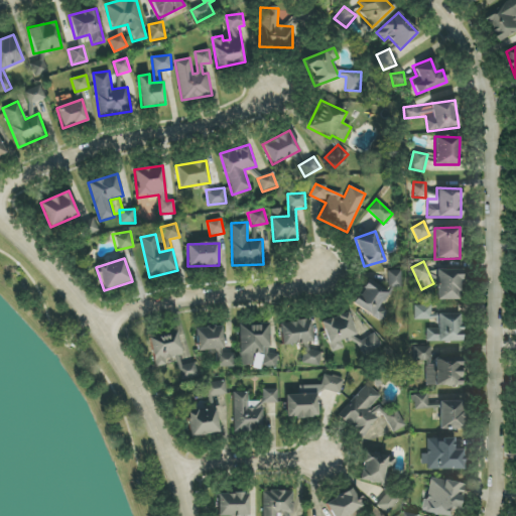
[(436,269),(436,299),(461,299),(460,269),(436,269)]
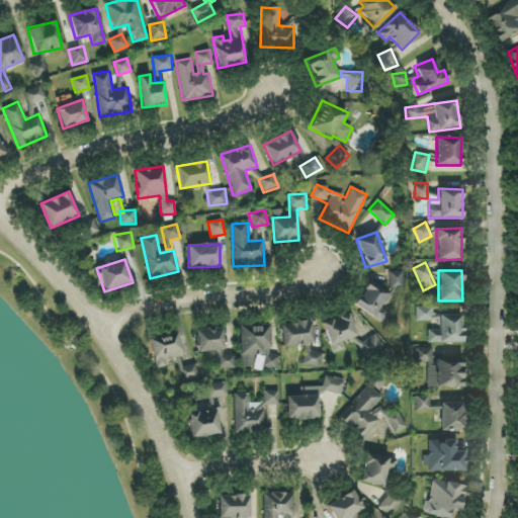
[(403,272),(389,272),(389,287),(403,288),(403,272)]
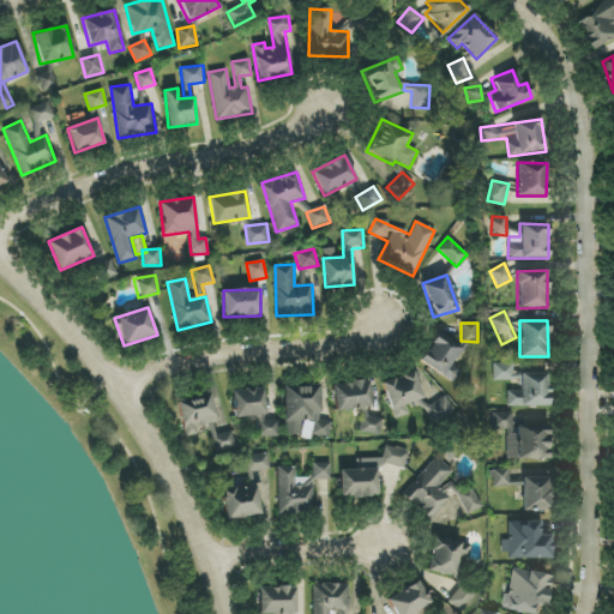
[(461,372),(450,363),(462,350),(439,332),(419,359),(451,385),(461,372)]
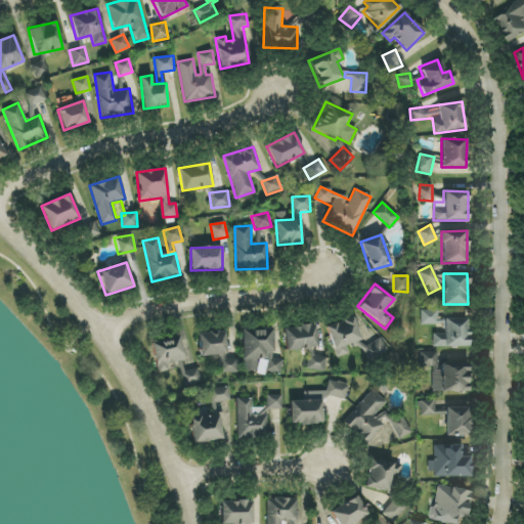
[(437,310),(420,310),(420,324),(437,324),(437,310)]
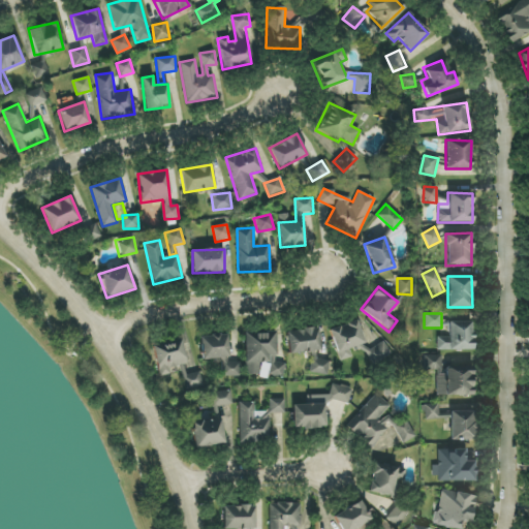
[(339,362),(352,358),(349,349),(363,345),(369,364),(391,358),(385,342),(366,349),(356,320),(329,330),(339,362)]
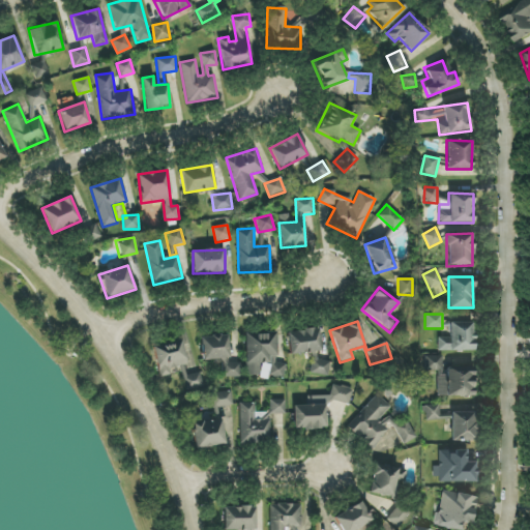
[(437,351),(474,351),(474,323),(449,323),(449,337),(437,337),(437,351)]
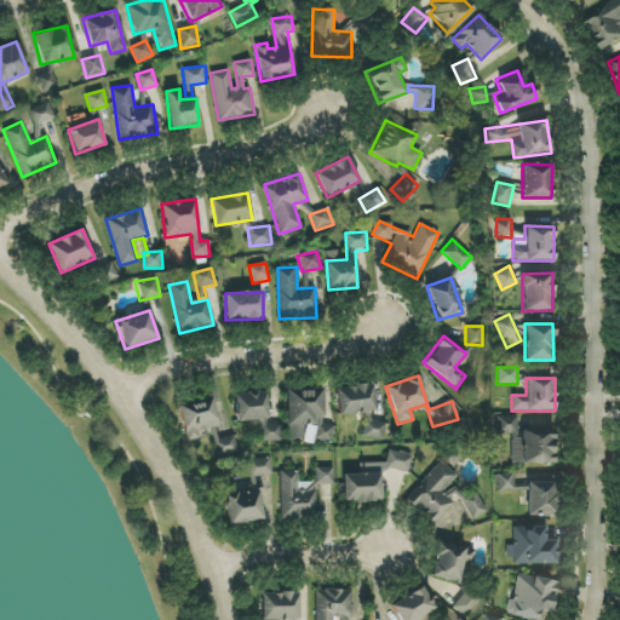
[(337,413),(375,412),(374,385),(336,388),(337,413)]
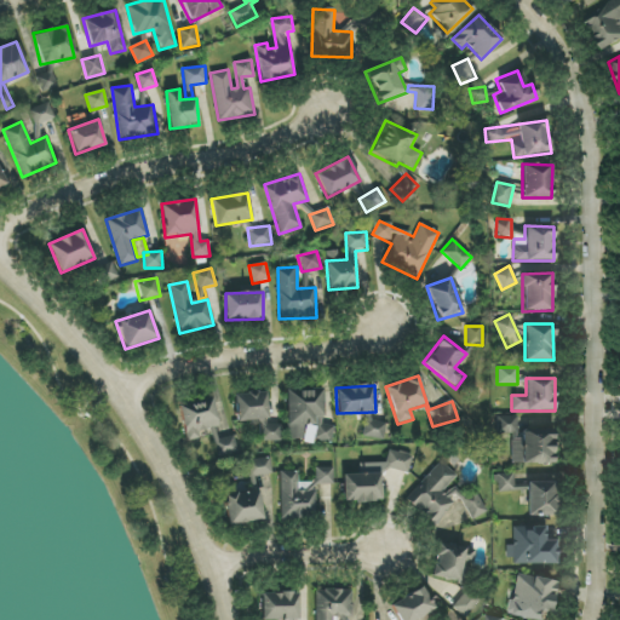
[(287,390),(287,441),(332,441),(332,425),(322,425),(322,390),(287,390)]
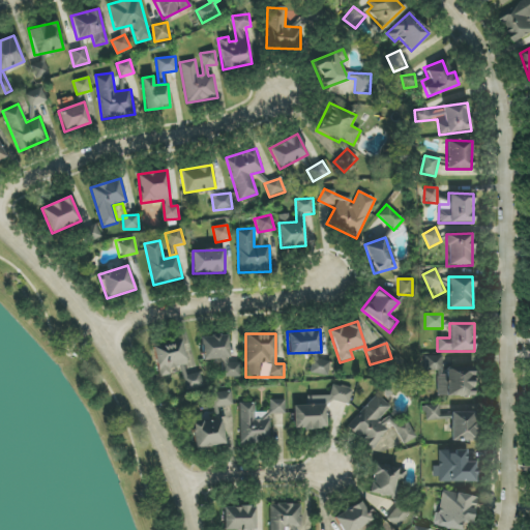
[(223,377),(240,377),(240,362),(229,362),(228,335),(201,336),(201,360),(222,359),(223,377)]
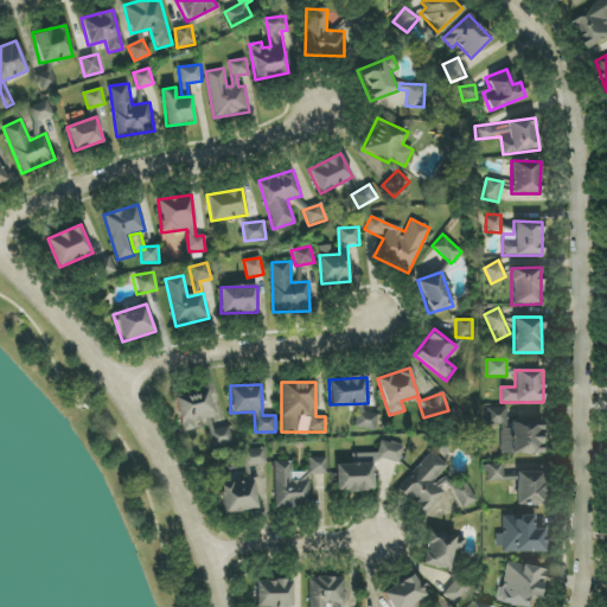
[(208,389),(174,397),(183,433),(195,429),(193,423),(215,417),(208,389)]
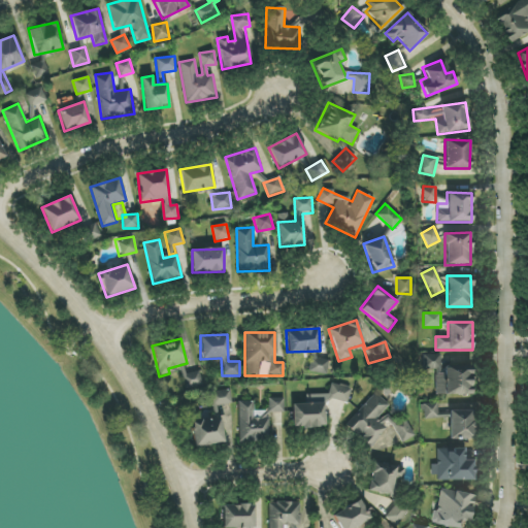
[(316,359),(316,351),(311,351),(310,372),(324,373),(325,359),(316,359)]
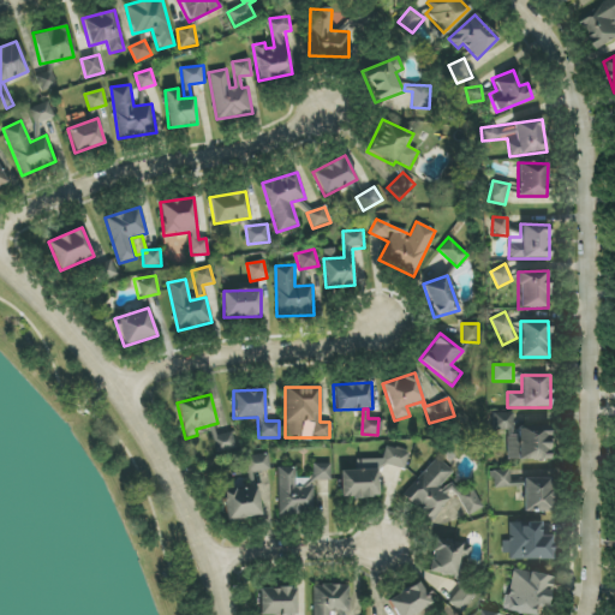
[(491,413),(491,430),(512,430),(512,413),(491,413)]
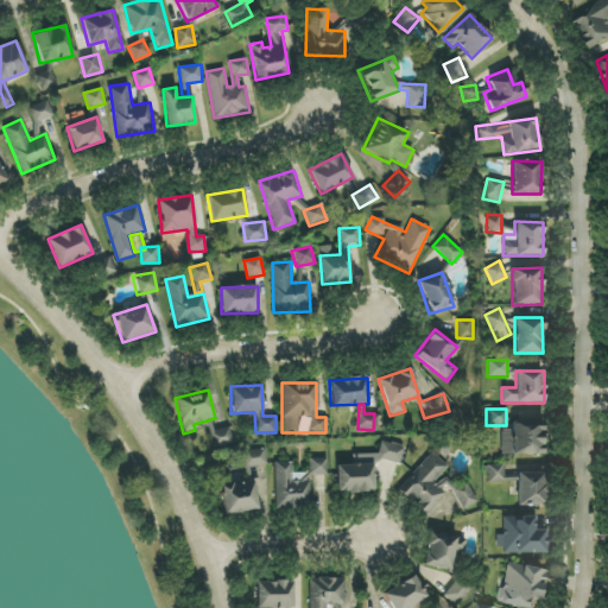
[(501,455),(544,454),(543,420),(512,422),(512,431),(500,432),(501,455)]
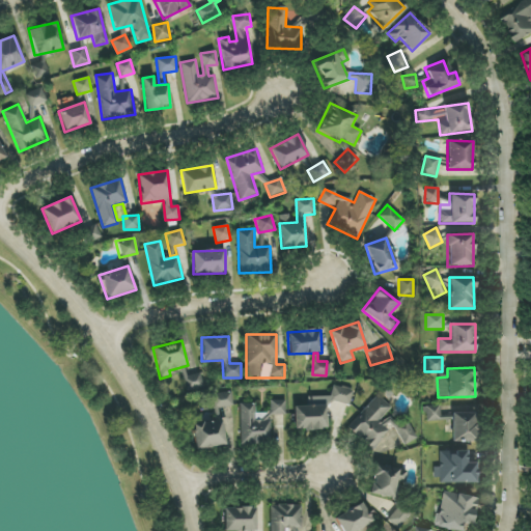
[(186,391),(203,388),(201,373),(183,375),(186,391)]
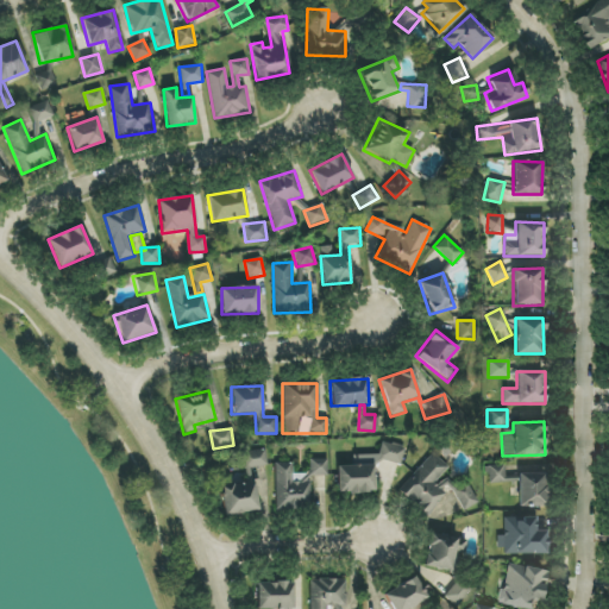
[(337,466),(338,494),(374,493),(372,463),(402,463),(402,445),(380,445),(381,454),(352,456),(352,466),(337,466)]
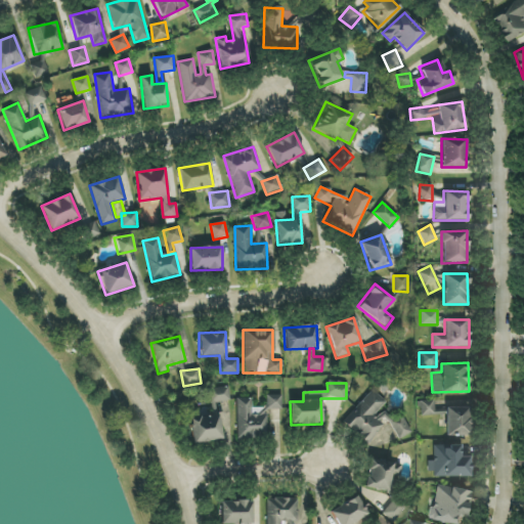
[(379,453),(395,436),(376,418),(388,405),(373,390),(344,420),(379,453)]
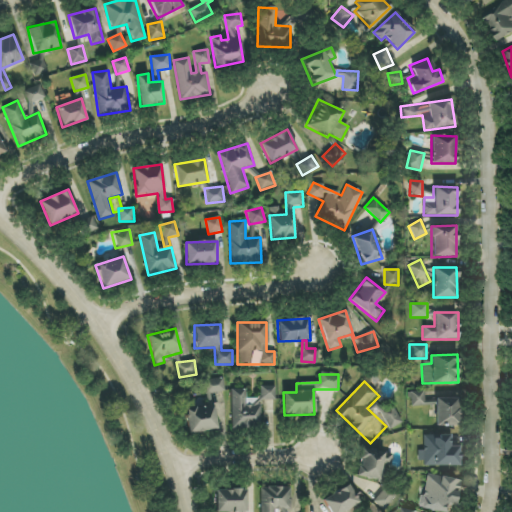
[(275,386),(260,386),(260,400),(275,400),(275,386)]
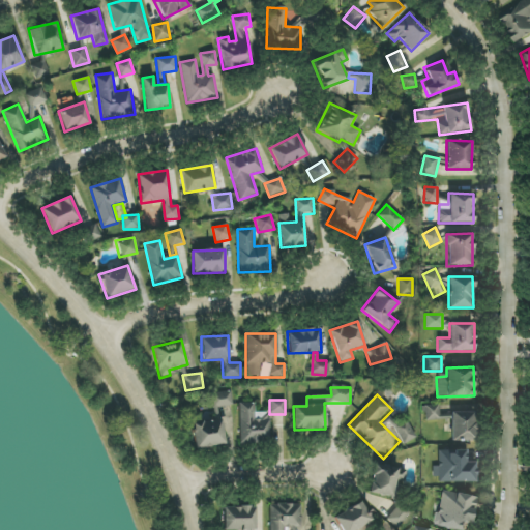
[(255,403),(239,403),(239,443),(269,443),(270,412),(255,412),(255,403)]
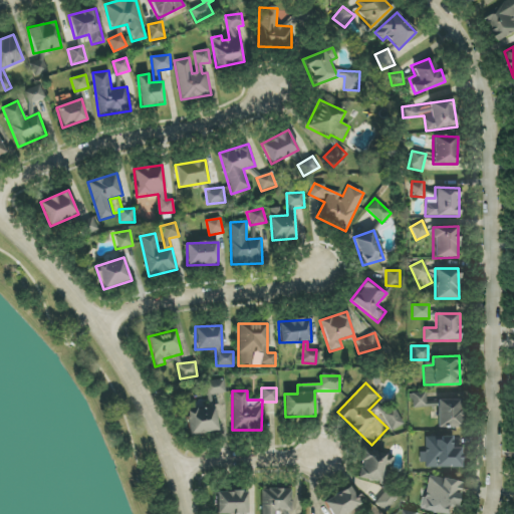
[(412,394),(413,408),(427,407),(426,393),(412,394)]
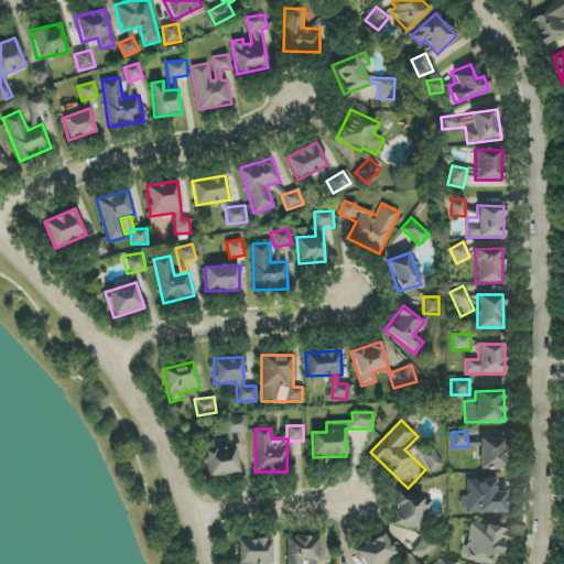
[(503,438),(479,440),(480,468),(505,468),(503,438)]
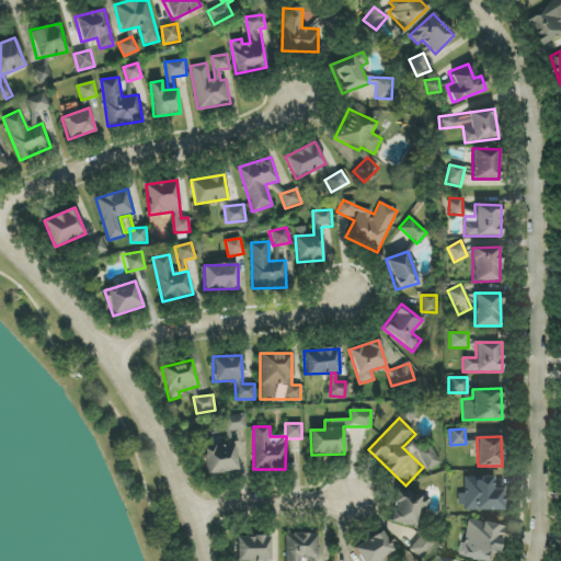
[(207,476),(238,470),(233,443),(202,448),(207,476)]
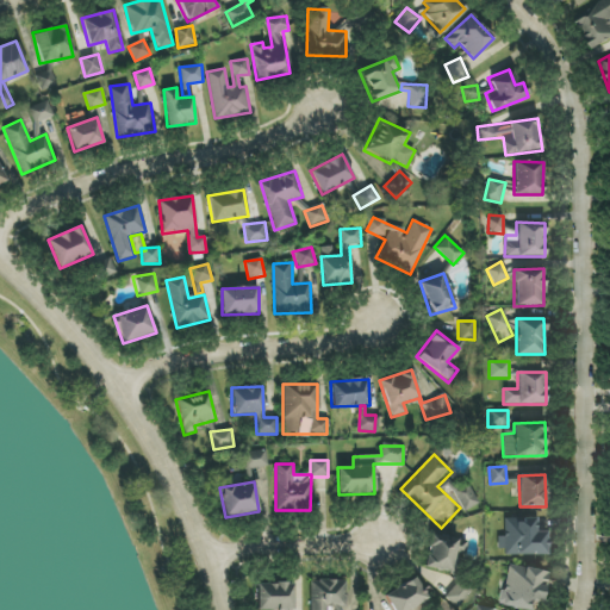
[(536,517),(503,518),(504,536),(497,537),(498,554),(547,553),(547,533),(536,534),(536,517)]
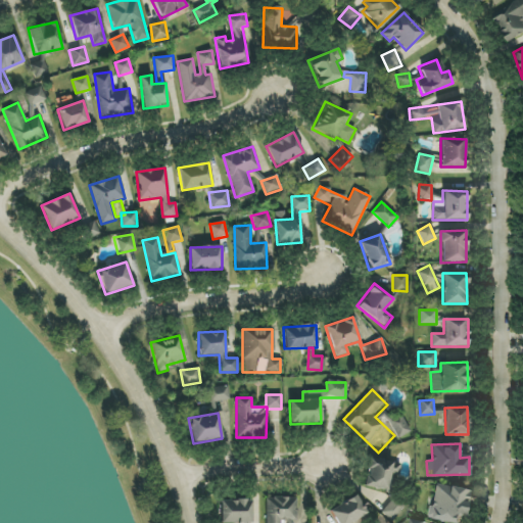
[(387,489),(388,475),(398,476),(400,463),(365,459),(362,486),(387,489)]
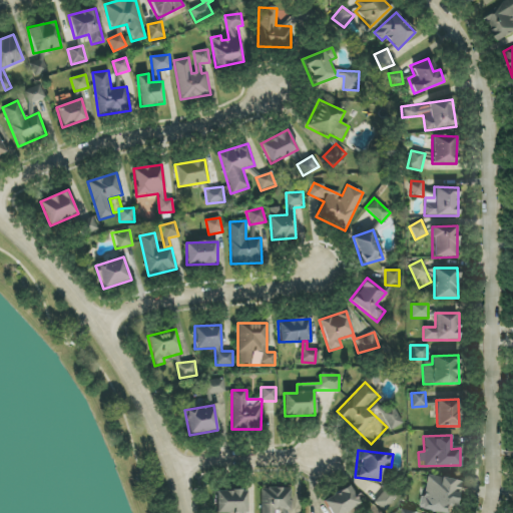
[(453,512),(461,481),(428,474),(421,507),(447,512),(453,512)]
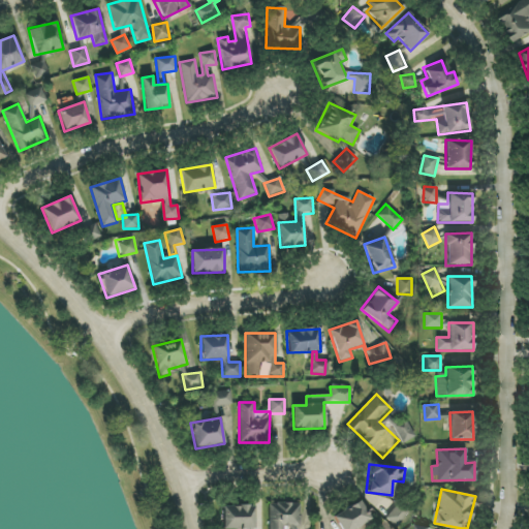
[(354,528),(371,520),(360,500),(333,517),(340,528),(354,528)]
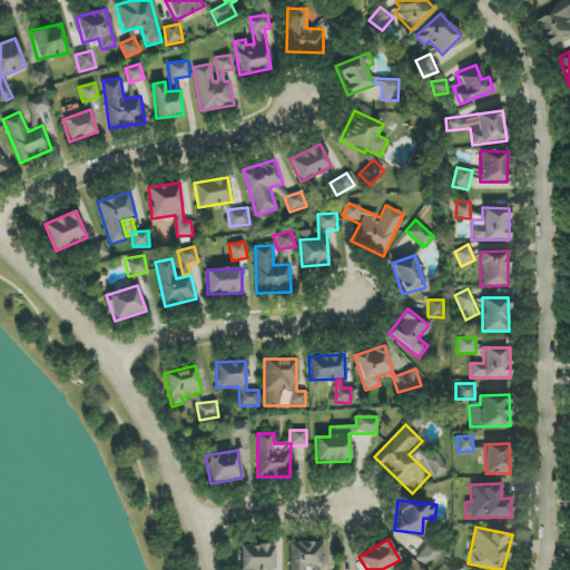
[(428,568),(443,551),(431,540),(415,558),(428,568)]
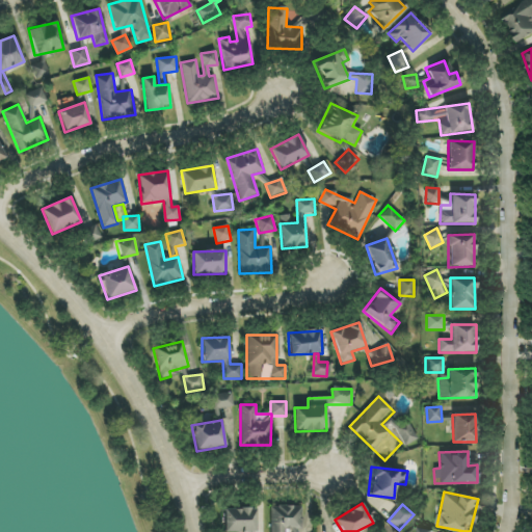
[(270,531),(298,531),(299,530),(301,530),(301,506),(270,506),(270,531)]
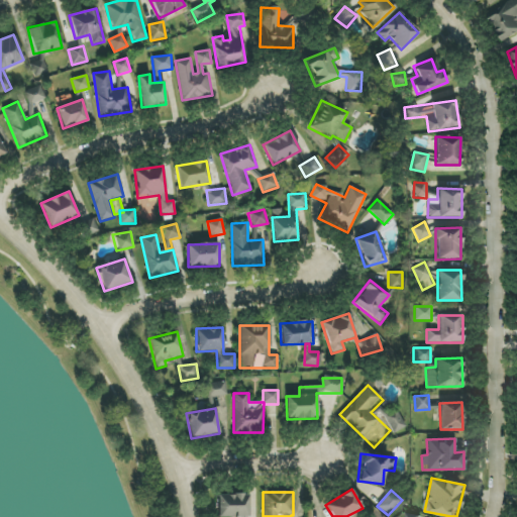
[(248,516),(248,494),(217,495),(218,516),(240,516),(248,516)]
